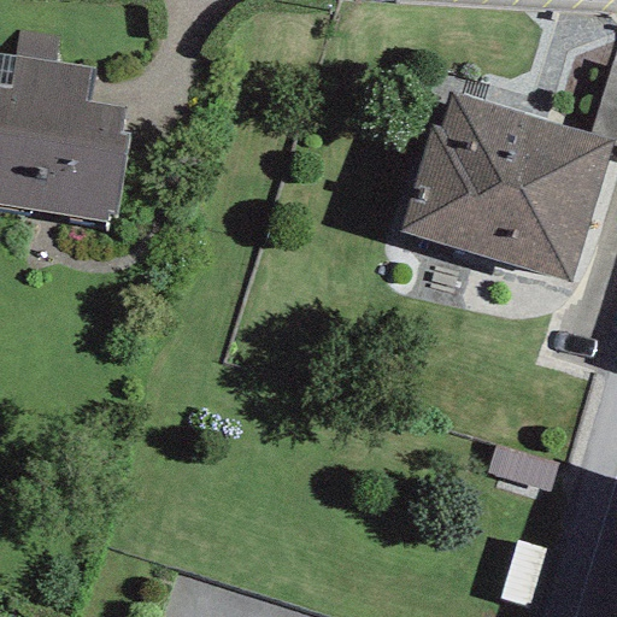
[(13,57),(54,63),(57,36),(17,31),(13,57)]
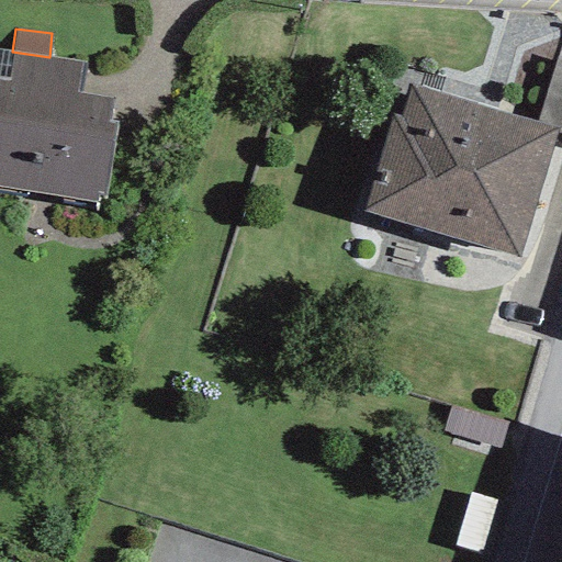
[(0,49),(0,78),(9,80),(12,52),(0,49)]
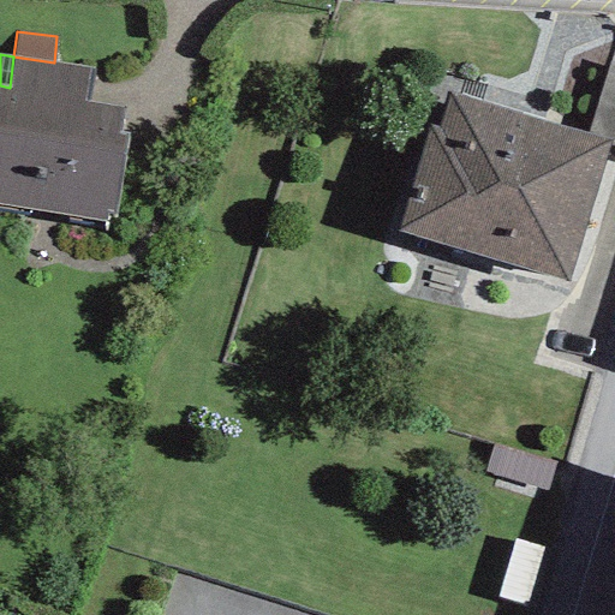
[(10,88),(0,85),(0,204),(103,221),(105,212),(114,214),(127,133),(119,132),(121,109),(87,103),(91,69),(54,63),(13,57),(10,88)]
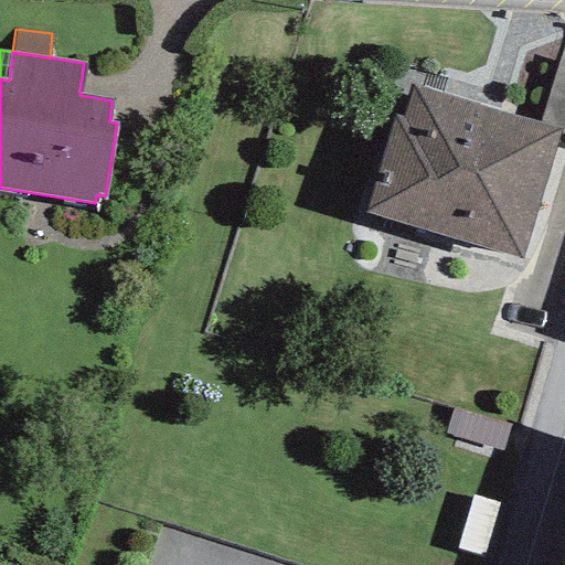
[(561,130),(413,85),(404,117),(394,115),(365,213),(522,259),(561,130)]
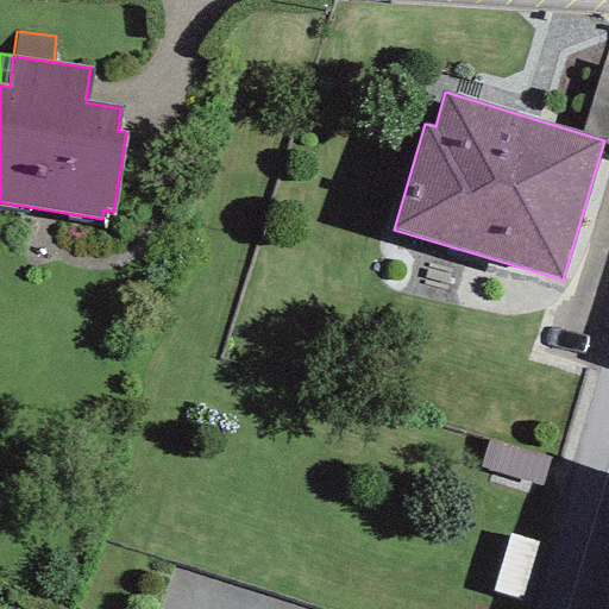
[(541,487),(550,458),(490,440),(482,468),(541,487)]
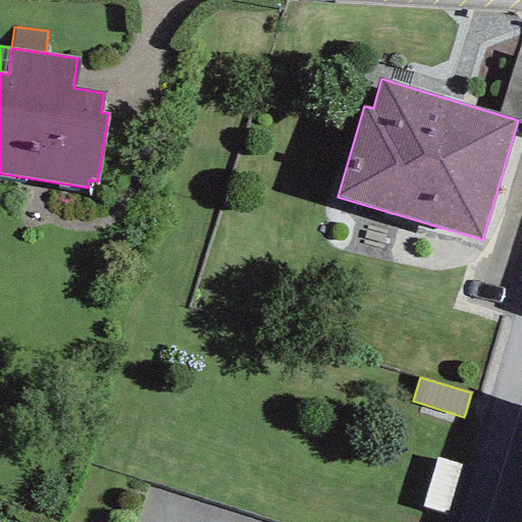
[(462,465),(435,458),(421,509),(447,516),(462,465)]
